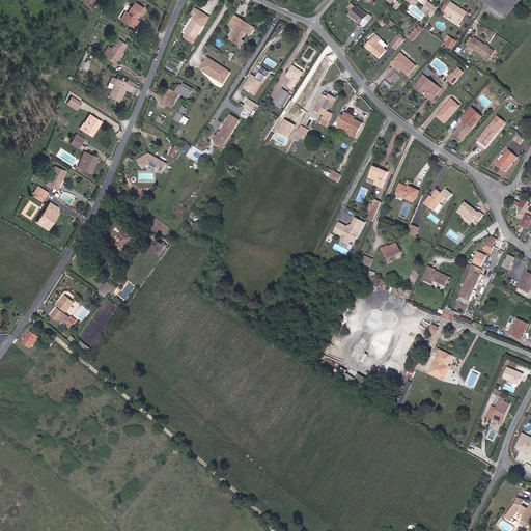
[(144,7),(147,9),(150,3),(145,0),(136,0),(132,7),(134,8),(129,17),(138,22),(144,14),(141,11),(144,7)]
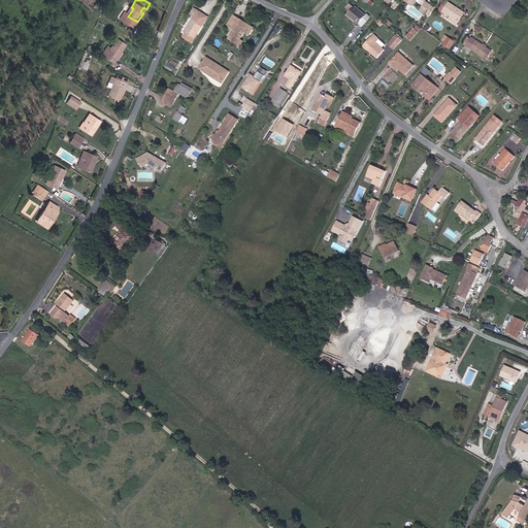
[(450,18),(458,23),(464,13),(457,8),(459,7),(448,0),(444,0),(440,7),(451,14),(450,18)]
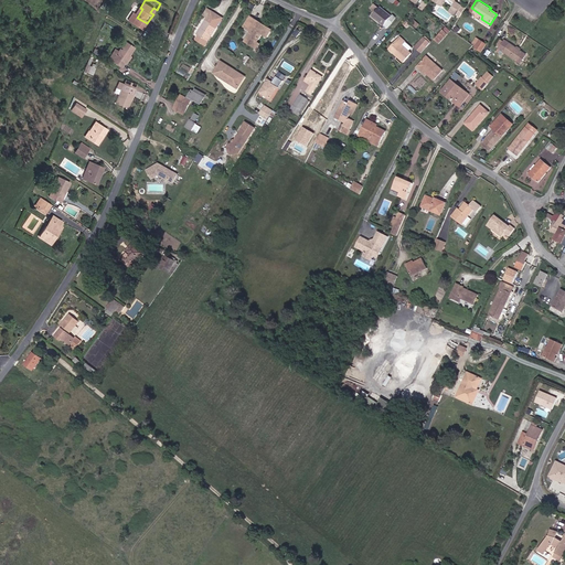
[(450,10),(457,14),(462,7),(456,2),(450,10)]
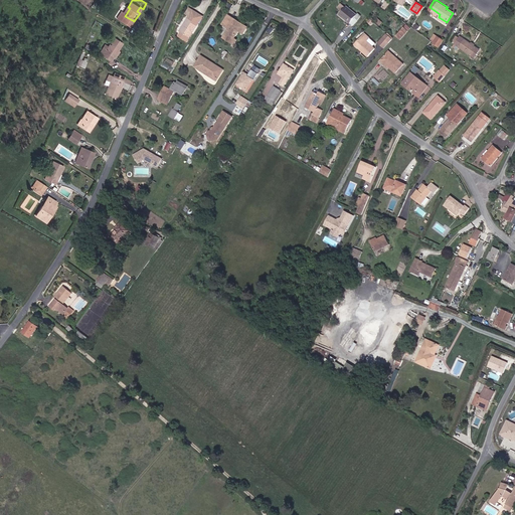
[(354,15),(344,6),(343,8),(340,11),(337,15),(351,26),(360,15),(356,12),(354,15)]
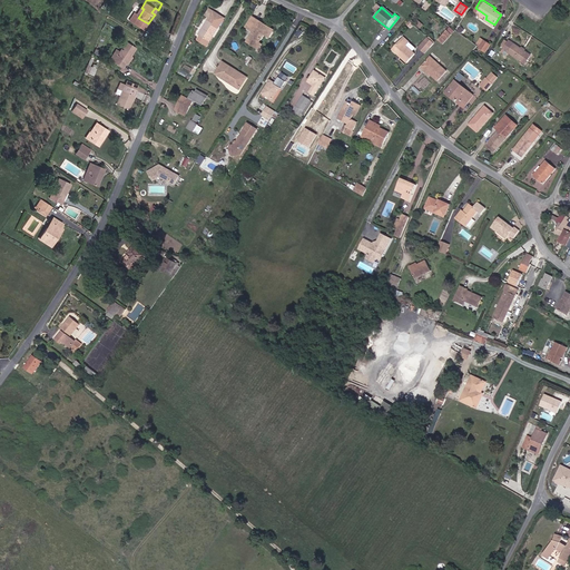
[(199,33),(209,39),(223,17),(213,10),(209,16),(203,27),(204,28),(199,33)]
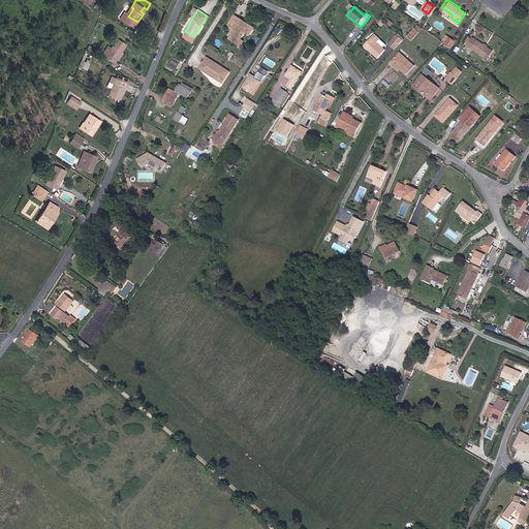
[(244,33),(248,36),(252,29),(248,26),(247,28),(239,23),(240,21),(234,17),(227,26),(235,30),(229,40),(240,47),(242,42),(240,40),(244,33)]
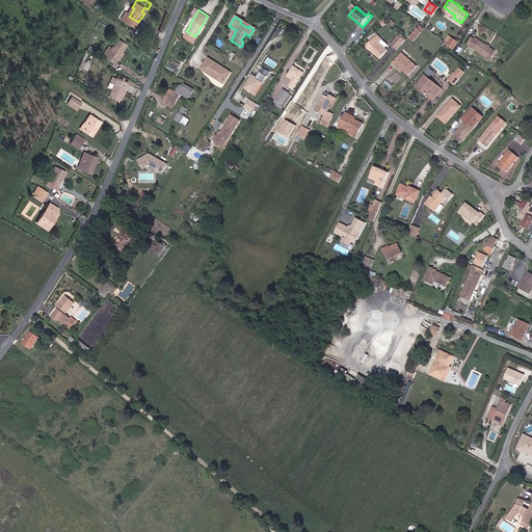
[(409,37),(415,41),(422,32),(417,28),(409,37)]
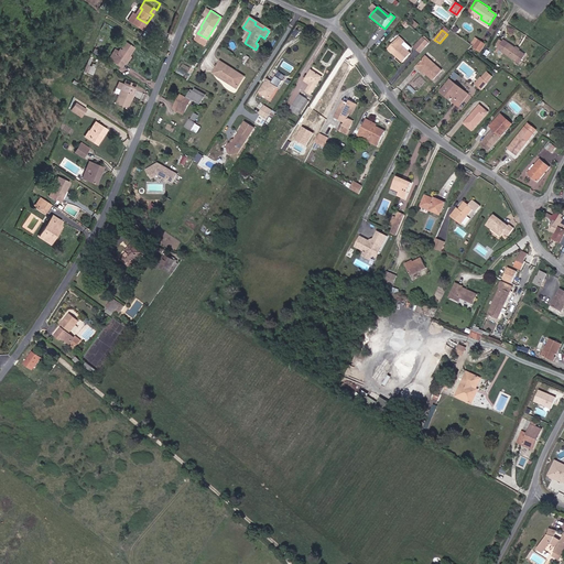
[(197,33),(195,38),(204,43),(207,39),(197,33)]
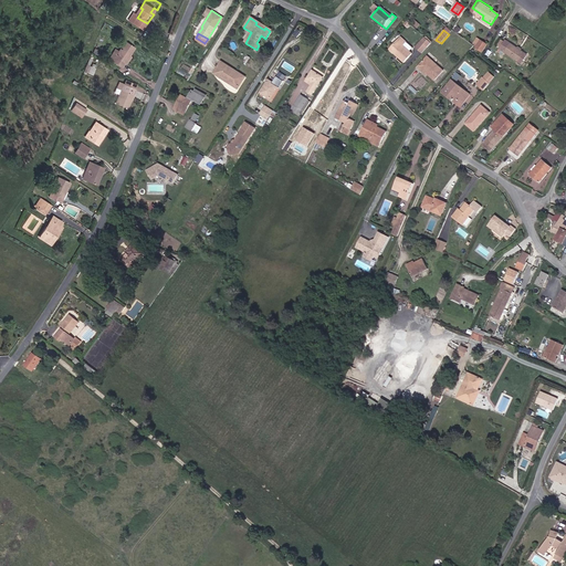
[(425,35),(416,48),(423,53),(432,41),(425,35)]
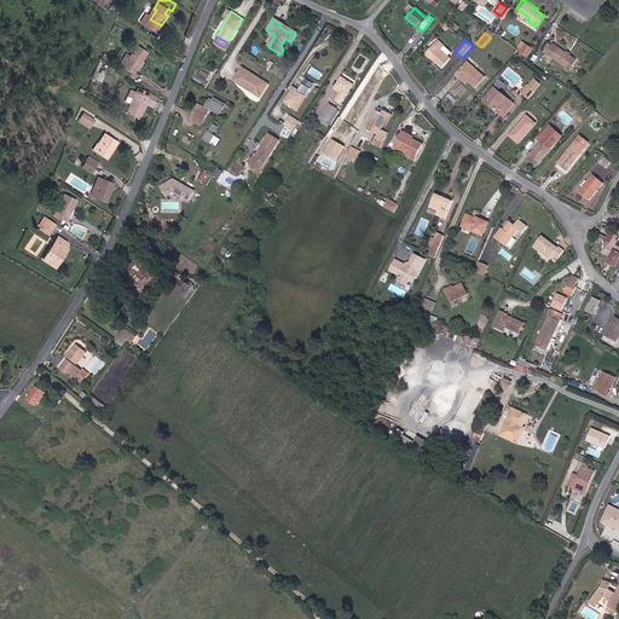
[(120,59),(134,68),(148,47),(138,40),(132,48),(128,46),(120,59)]
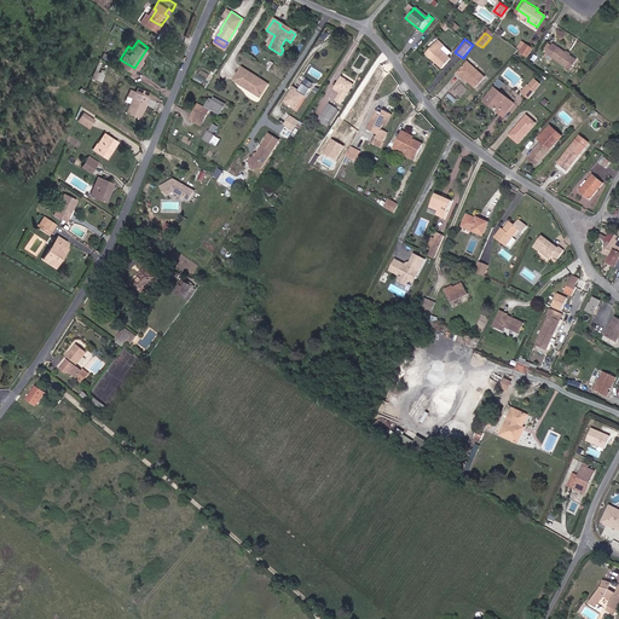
[(440,70),(449,61),(439,52),(443,47),(435,41),(423,57),(429,61),(429,59),(433,63),(432,64),(440,70)]
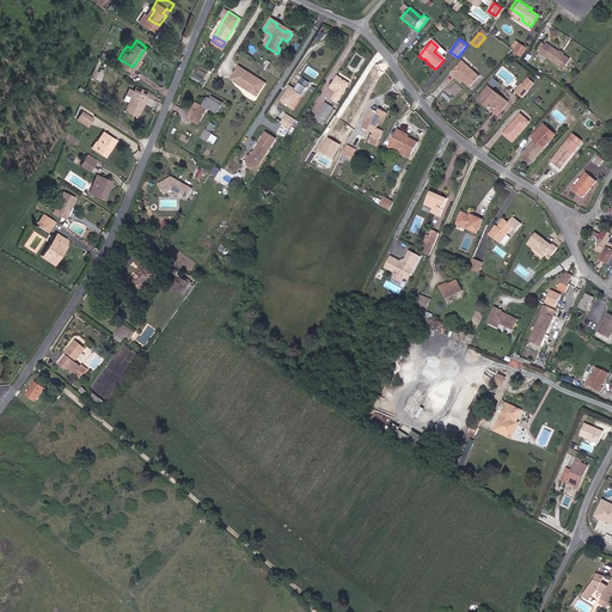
[(515,49),(521,54),(527,46),(520,42),(515,49)]
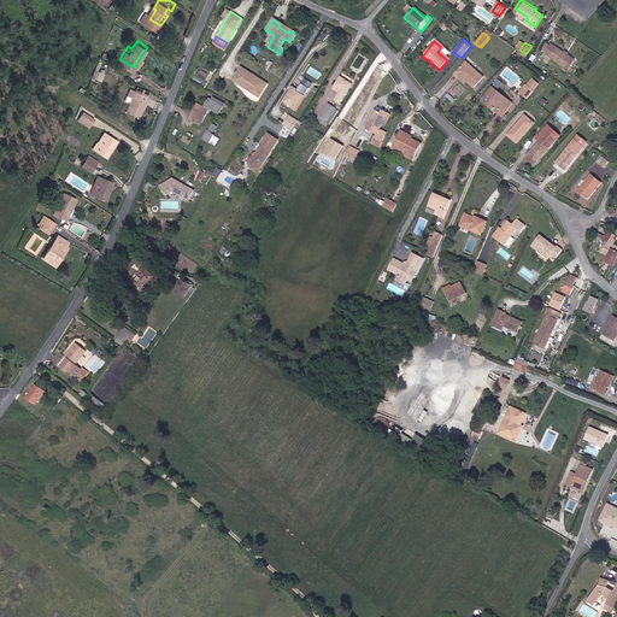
[(569,53),(565,51),(552,42),(546,52),(552,56),(569,66),(575,58),(569,53)]
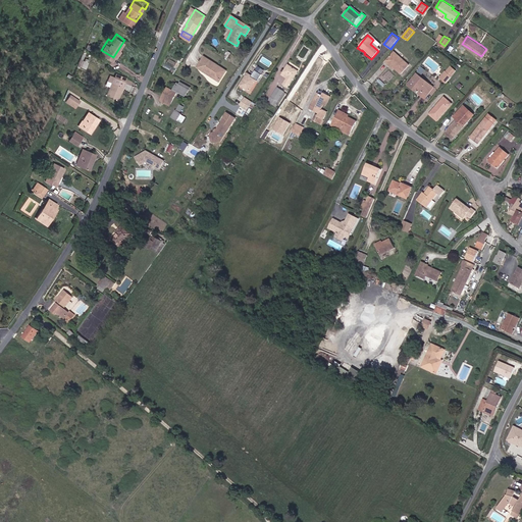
[(400,76),(407,67),(392,54),(383,64),(386,67),(387,66),(400,76)]
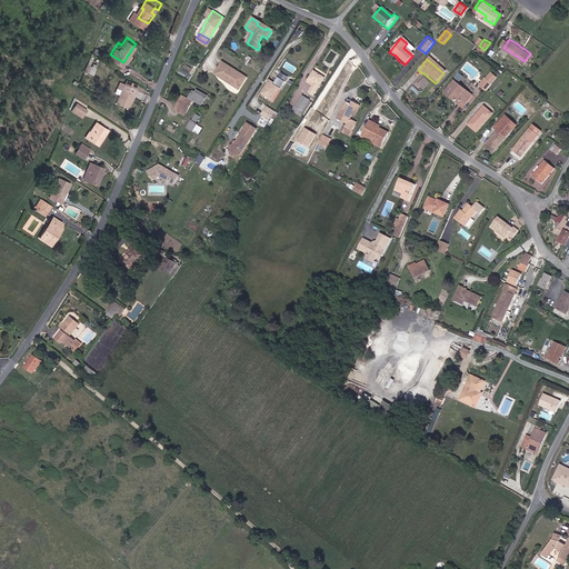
[(240,89),(247,77),(222,62),(217,71),(226,77),(225,79),(240,89)]
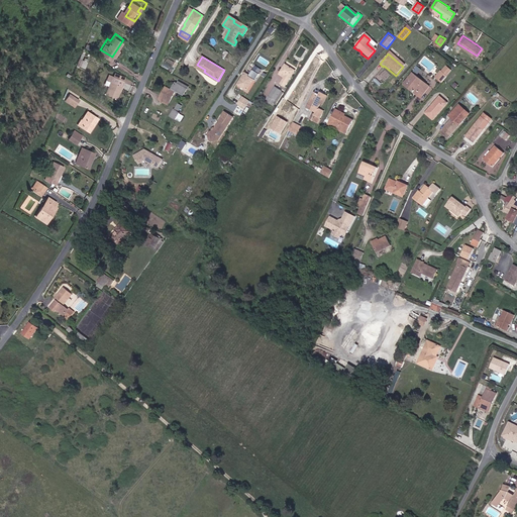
[(80,59),(77,66),(84,68),(87,62),(80,59)]
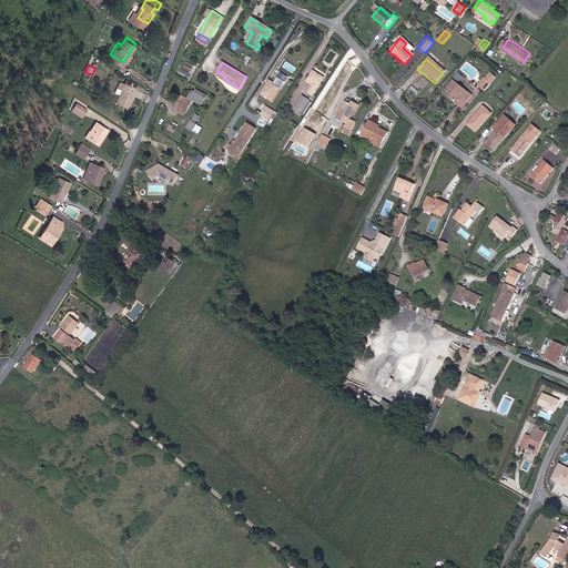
[(311,90),(314,92),(325,74),(315,68),(310,77),(315,80),(313,82),(312,84),(314,85),(311,90)]
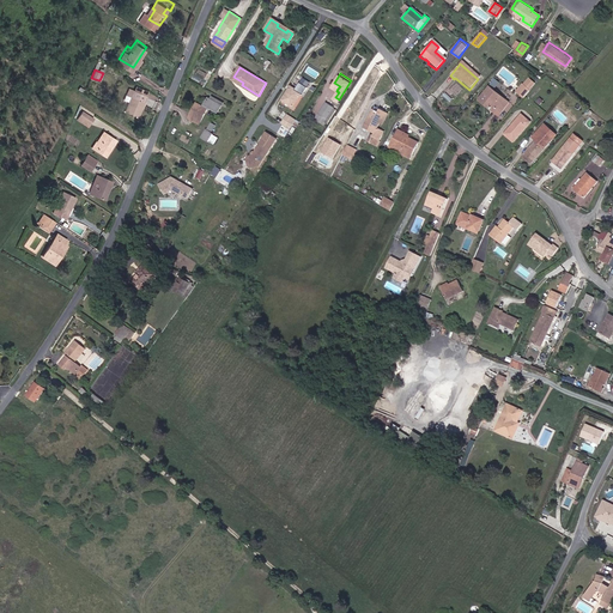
[(133,84),(147,90),(149,84),(134,79),(133,84)]
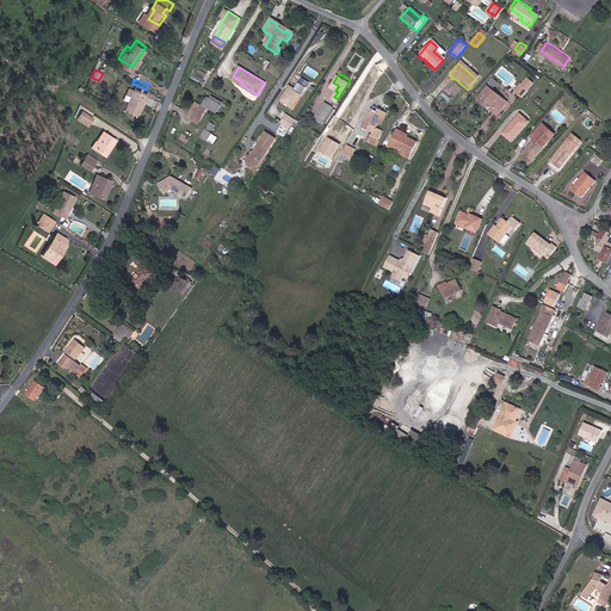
[(141,105),(139,104),(141,96),(143,97),(147,90),(133,84),(129,82),(127,90),(130,91),(124,105),(139,111),(141,105)]
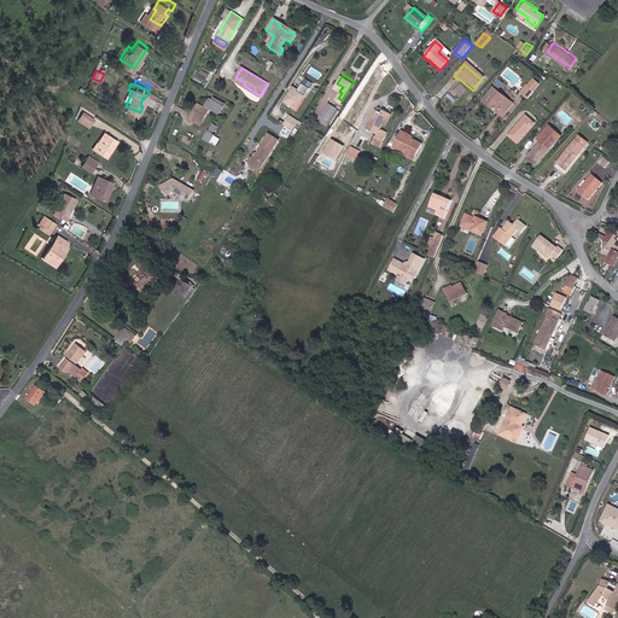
[(295,85),(286,98),(297,105),(305,92),(295,85)]
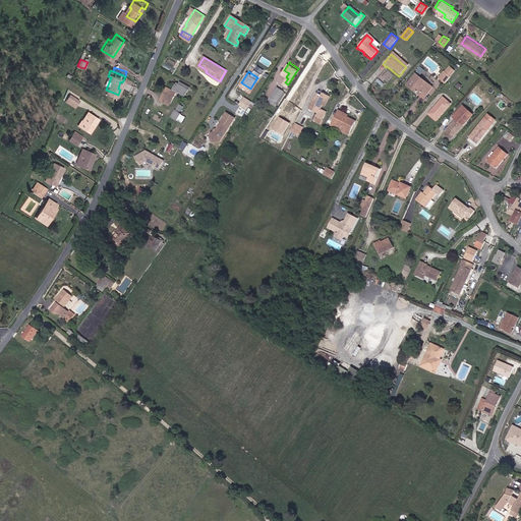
[(425,95),(431,88),(415,74),(406,87),(410,90),(411,88),(416,92),(415,94),(418,97),(422,92),(425,95)]
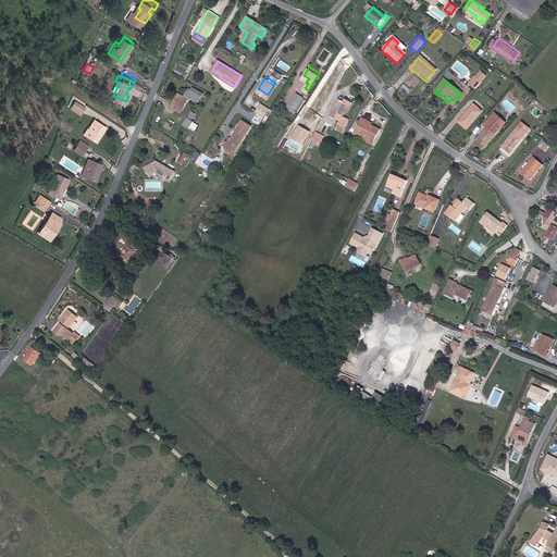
[(470,86),(474,89),(480,83),(475,79),(470,86)]
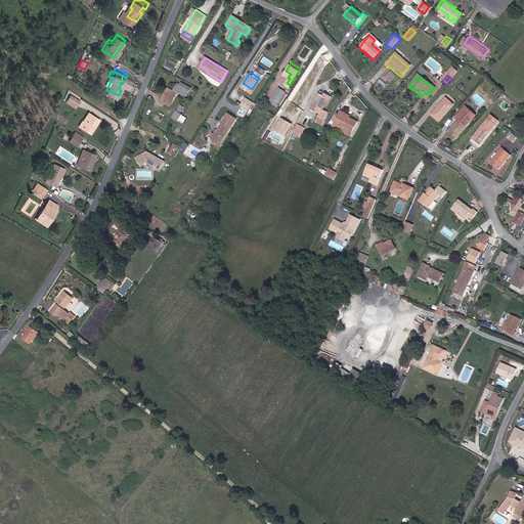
[(179,92),(187,96),(191,89),(182,84),(181,86),(179,85),(176,90),(177,90),(175,93),(170,91),(168,95),(166,95),(162,102),(172,107),(178,95),(177,94),(179,92)]
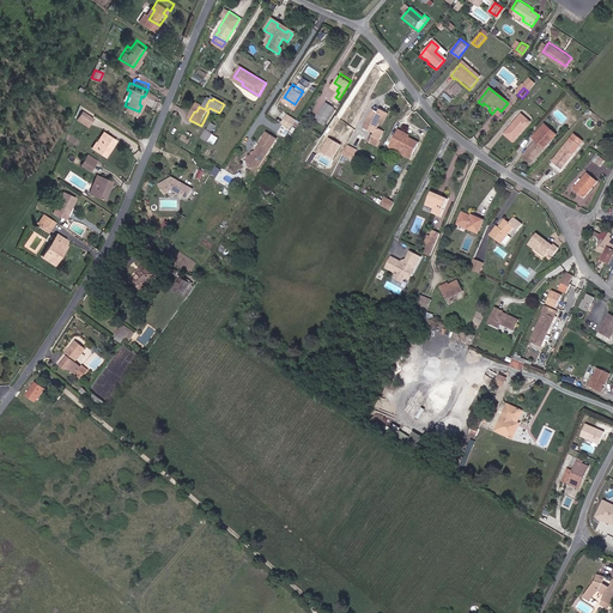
[(319,115),(326,120),(335,104),(327,99),(319,115)]
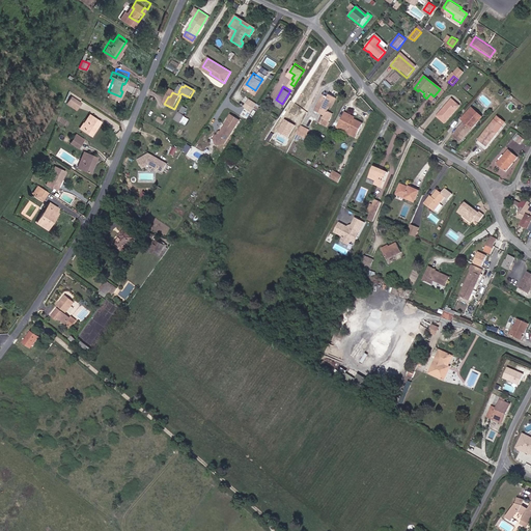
[(78,105),(81,100),(71,93),(66,101),(72,105),(74,102),(78,105)]
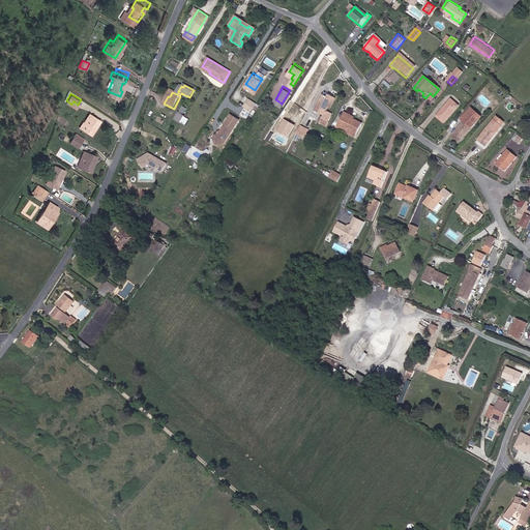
[(330,107),(331,107),(332,107),(335,99),(336,97),(329,94),(328,97),(325,96),(322,104),(320,102),(316,112),(325,115),(323,119),(325,120),(329,111),(328,111),(330,107)]
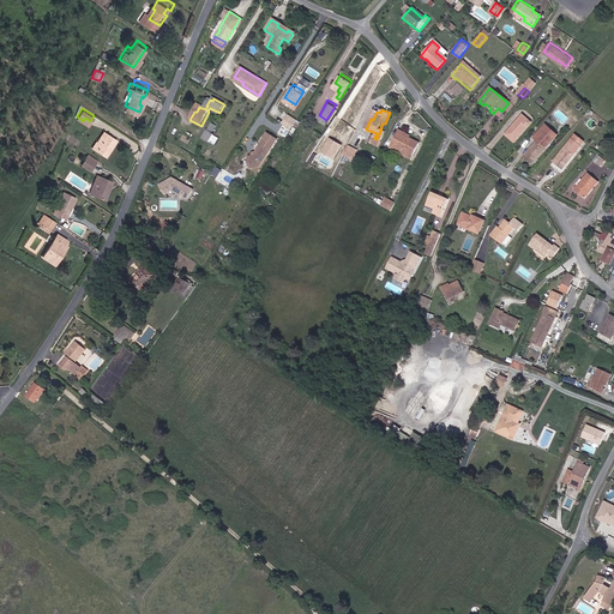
[(284,121),(293,126),(299,118),(290,113),(284,121)]
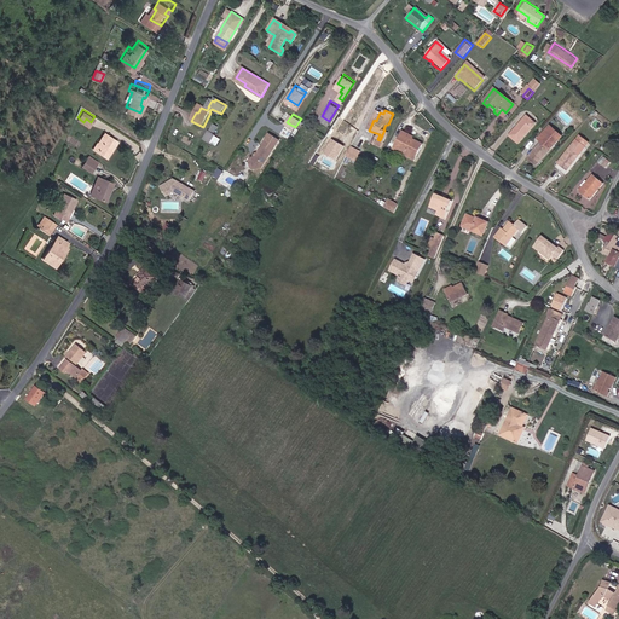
[(512,133),(520,140),(537,121),(528,114),(512,133)]
